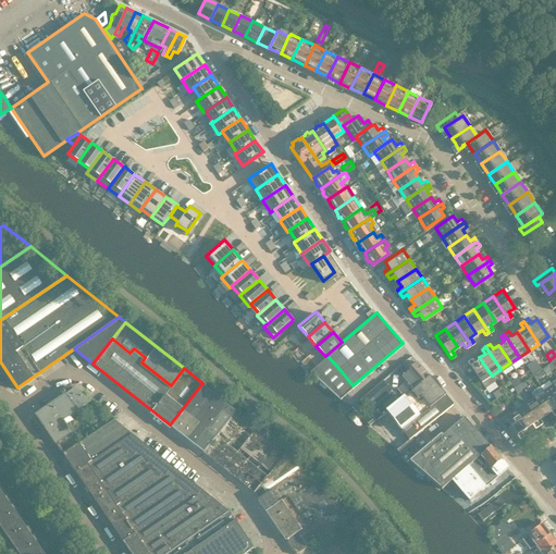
[(338,368),(326,355),(309,370),(340,397),(353,385),(338,368)]
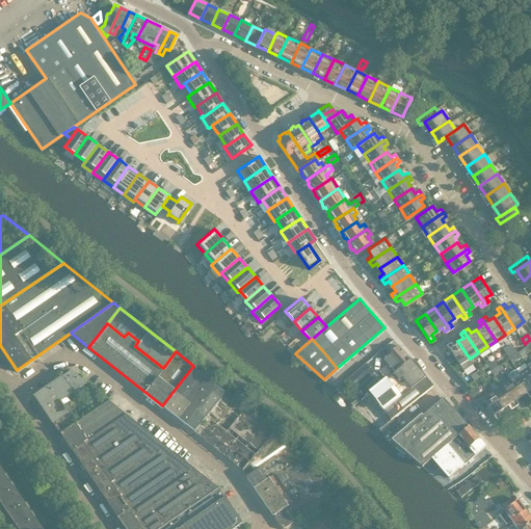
[(472,362),(470,359),(457,341),(452,345),(450,341),(446,343),(462,369),(472,362)]
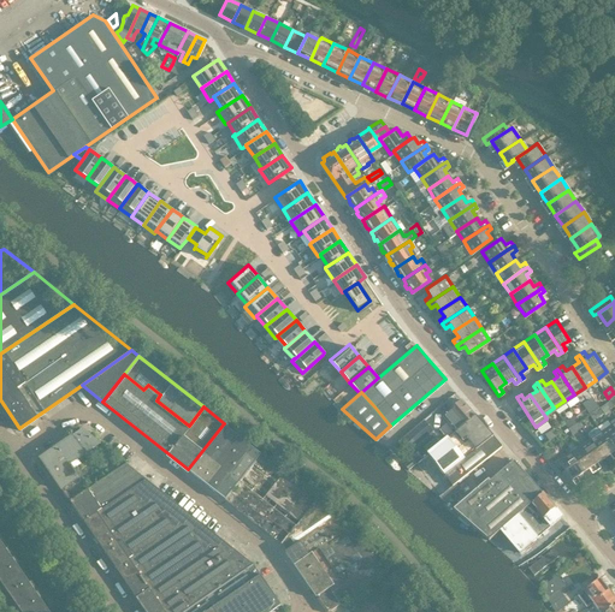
[(460,397),(441,414),(454,429),(474,414),(460,397)]
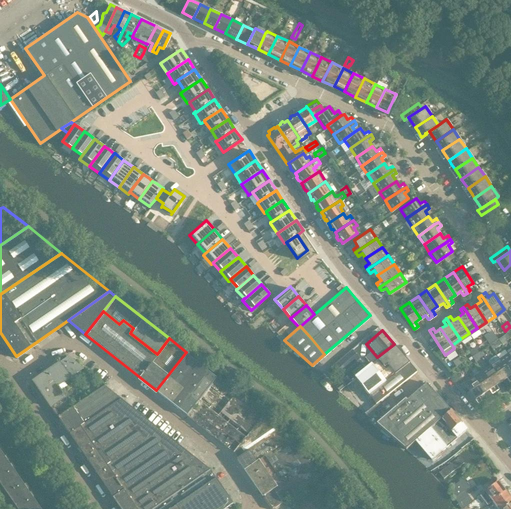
[(478,343),(468,347),(471,352),(480,348),(478,343)]
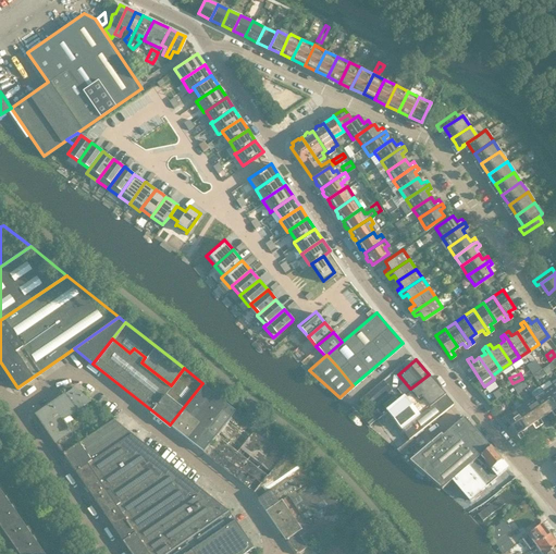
[(410,389),(385,408),(408,438),(411,435),(453,402),(429,374),(410,389)]
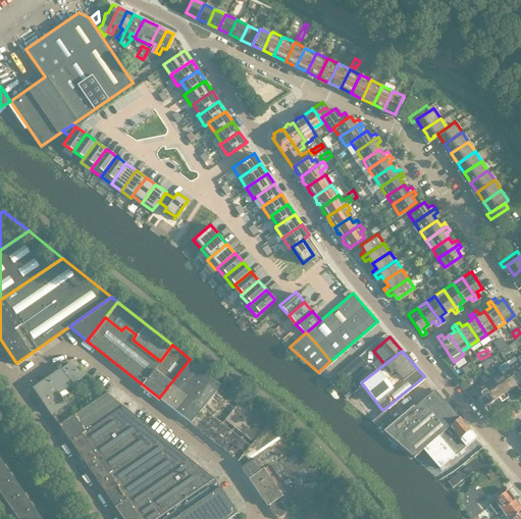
[(358,354),(335,373),(344,383),(366,364),(358,354)]
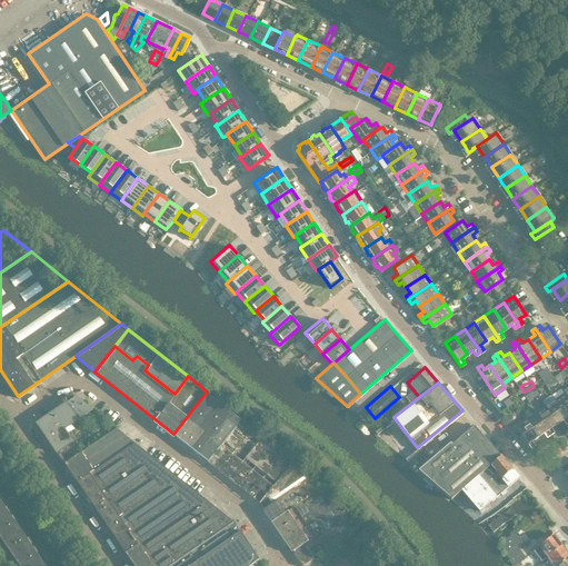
[(567,398),(562,390),(554,397),(567,419),(567,398)]
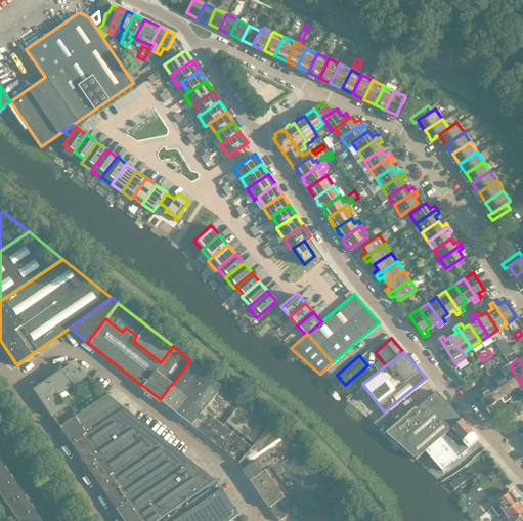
[(190,360),(160,399),(176,411),(206,374),(207,373),(190,360)]
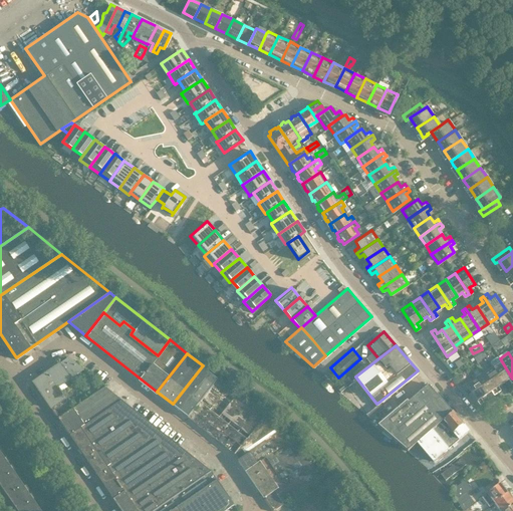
[(82,368),(67,356),(58,362),(69,377),(82,368)]
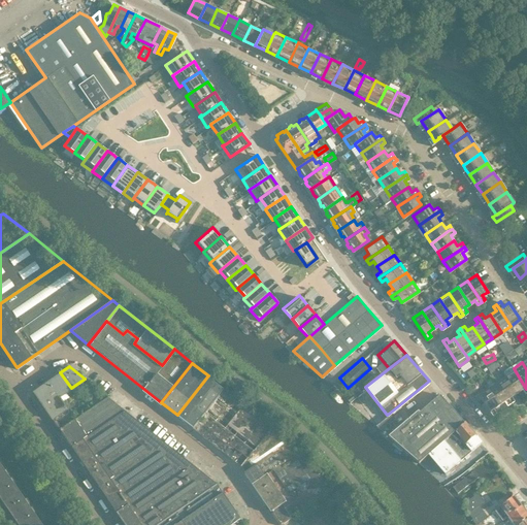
[(526,389),(514,368),(504,374),(516,392),(522,388),(524,392),(526,390),(526,389)]
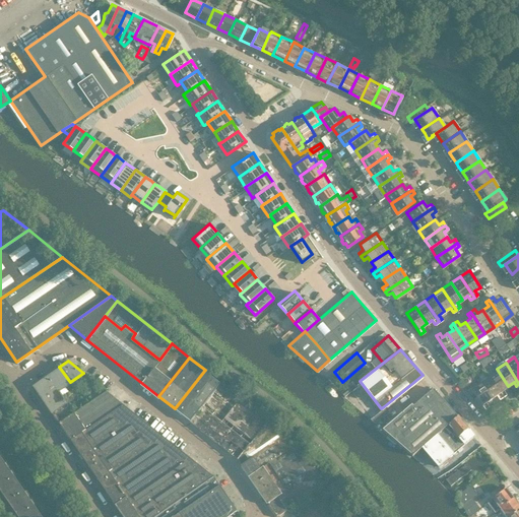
[(33,385),(52,412),(66,402),(59,391),(70,382),(59,367),(33,385)]
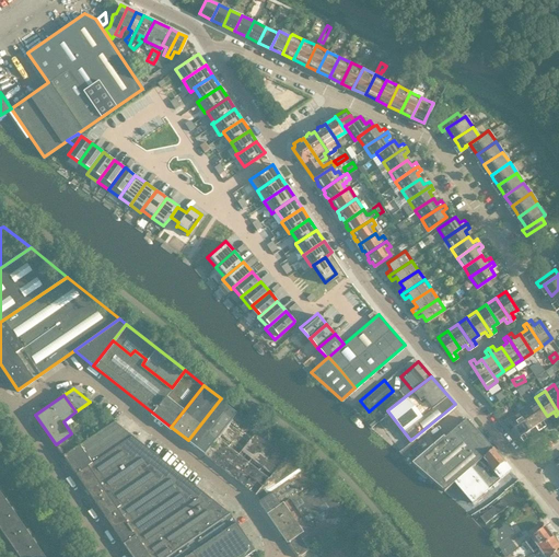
[(535,397),(526,404),(542,427),(545,424),(542,419),(547,416),(535,397)]
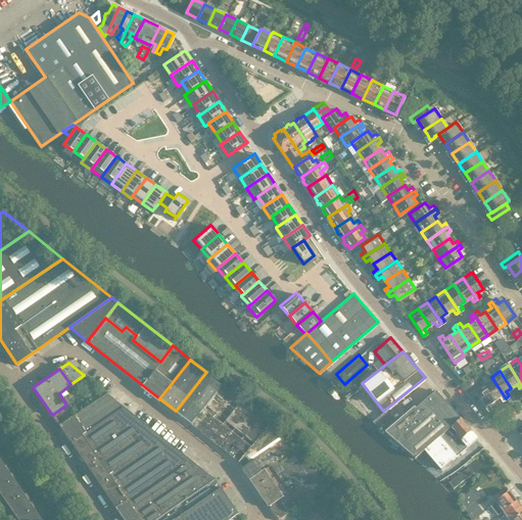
[(205,373),(176,411),(190,423),(221,384),(205,373)]
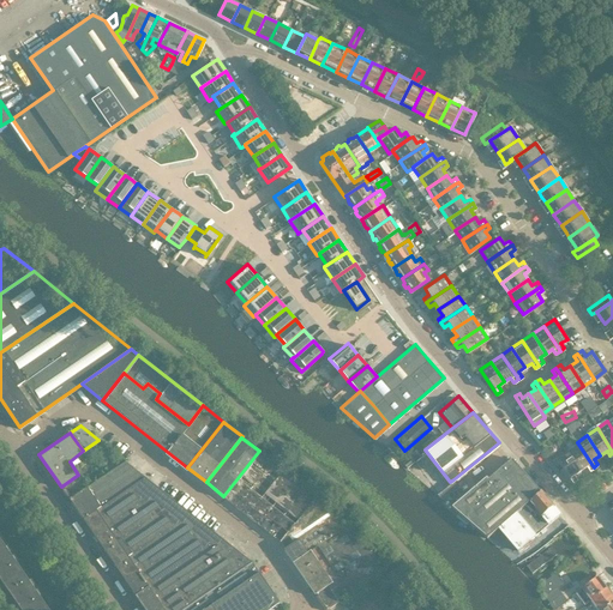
[(594,467),(577,442),(566,450),(580,469),(586,465),(589,470),(594,467)]
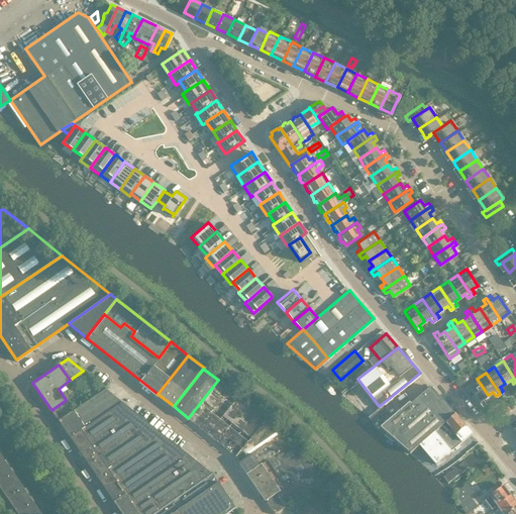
[(471,389),(479,401),(482,406),(486,403),(483,399),(488,395),(477,379),(468,385),(471,389)]
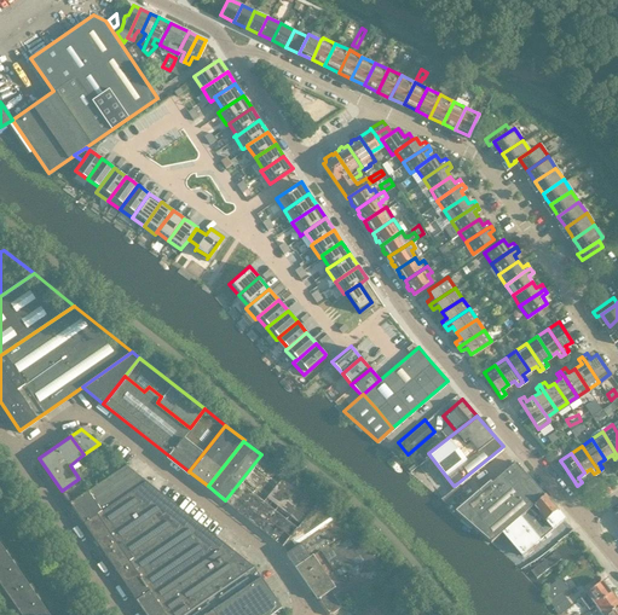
[(261,454),(225,500),(282,545),(317,499),(261,454)]
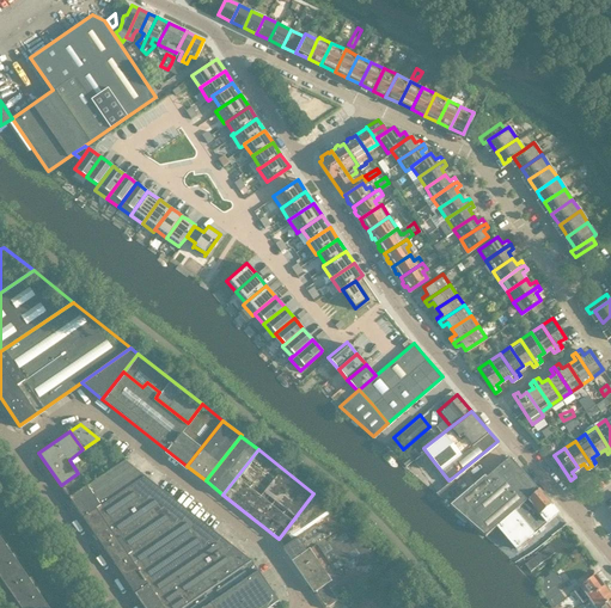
[(509,455),(486,476),(483,473),(448,503),(484,534),(501,519),(538,489),(509,455)]
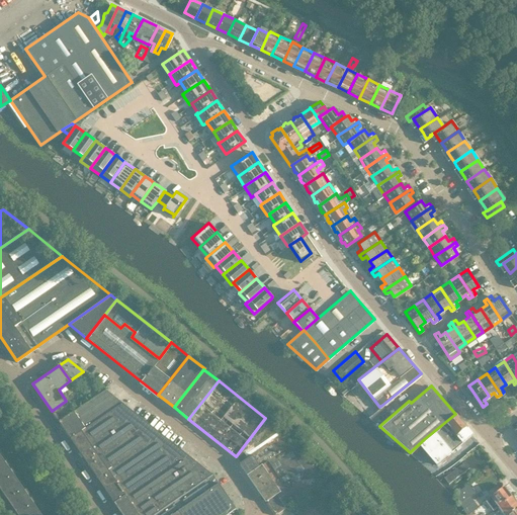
[(104,388),(58,421),(69,436),(121,401),(104,388)]
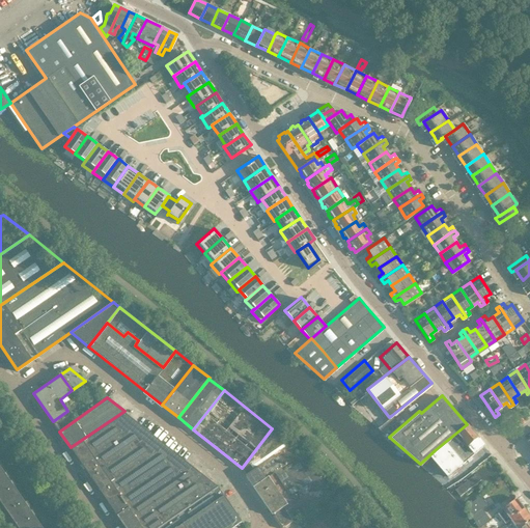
[(124,411),(71,447),(126,527),(154,527),(217,485),(217,484),(186,461),(124,412),(124,411)]
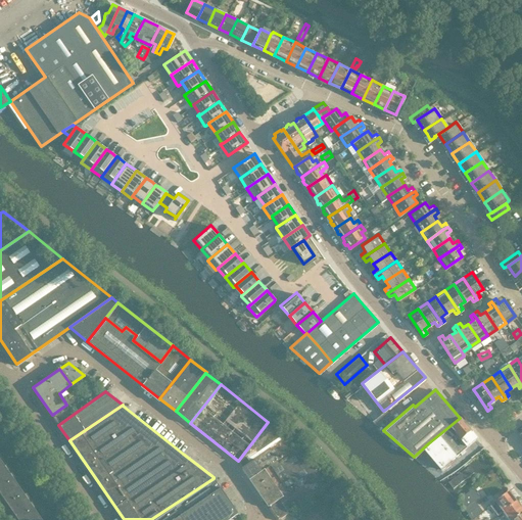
[(383,411),(373,419),(377,424),(390,414),(386,409),(383,411)]
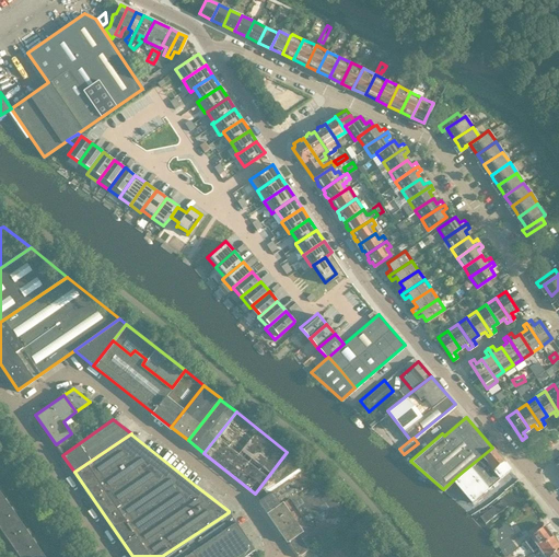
[(492,448),(443,489),(464,507),(491,483),(492,484),(497,480),(496,479),(510,467),(492,448)]
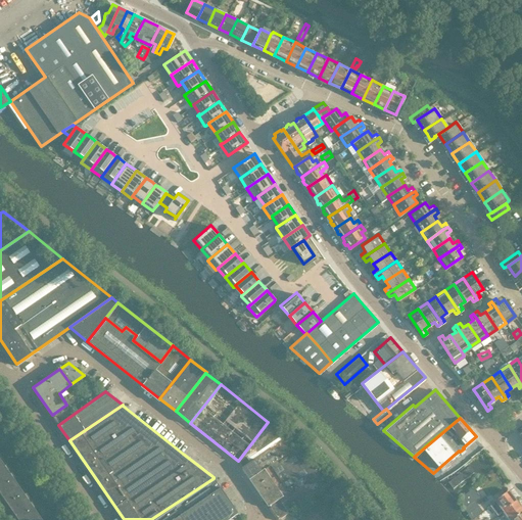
[(268,422),(238,461),(242,466),(241,467),(248,478),(295,445),(294,444),(268,422)]
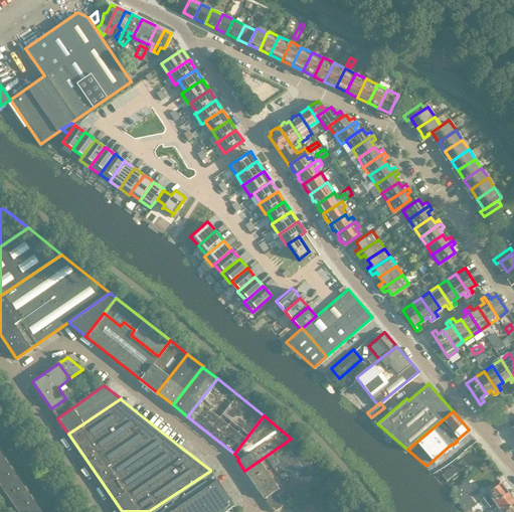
[(291,439),(244,471),(263,497),(273,511),(286,501),(326,474),(291,439)]
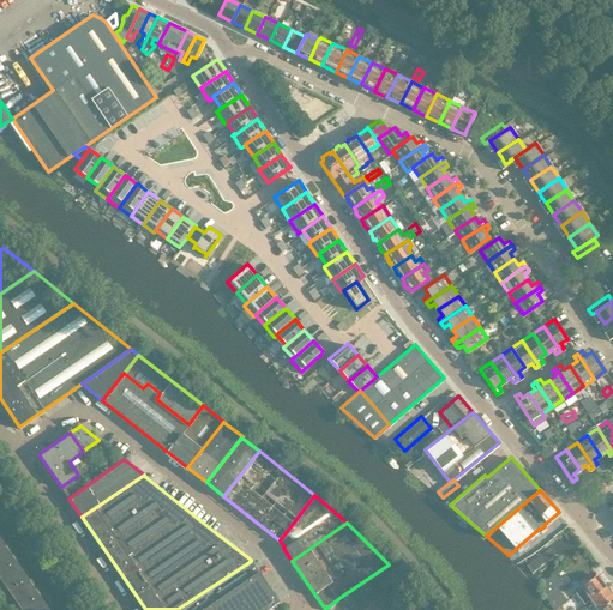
[(46,609),(0,531),(0,577),(19,609),(46,609)]
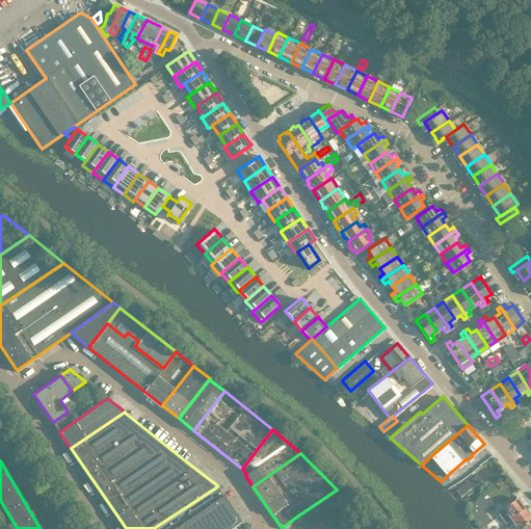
[(217,486),(154,528),(228,528),(241,520),(217,486)]
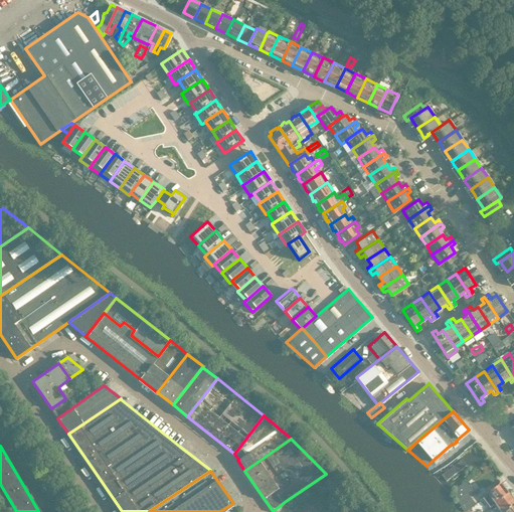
[(459,503),(463,508),(474,500),(466,490),(470,486),(464,478),(457,484),(454,491),(458,496),(456,497),(460,502),(459,503)]
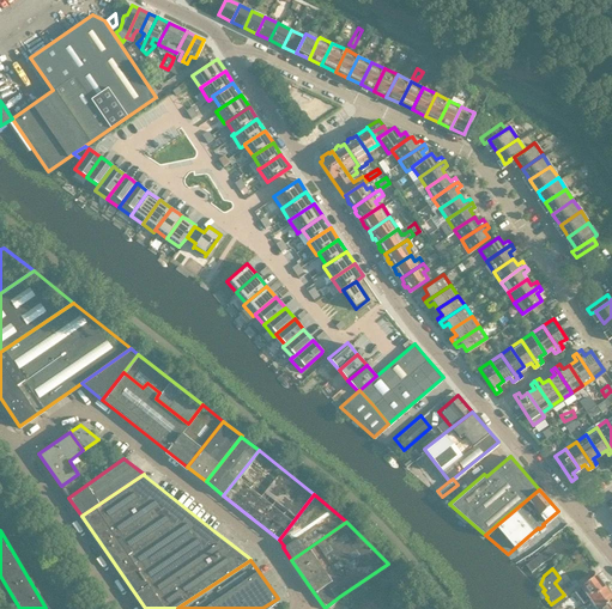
[(597,572),(574,590),(582,601),(588,597),(605,584),(597,572)]
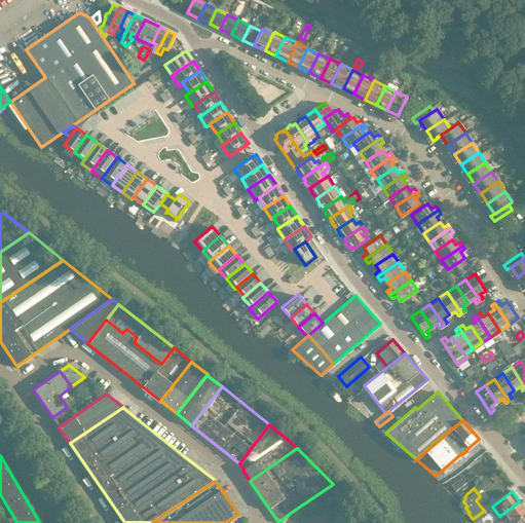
[(524,510),(519,501),(504,513),(512,522),(524,512),(524,510)]
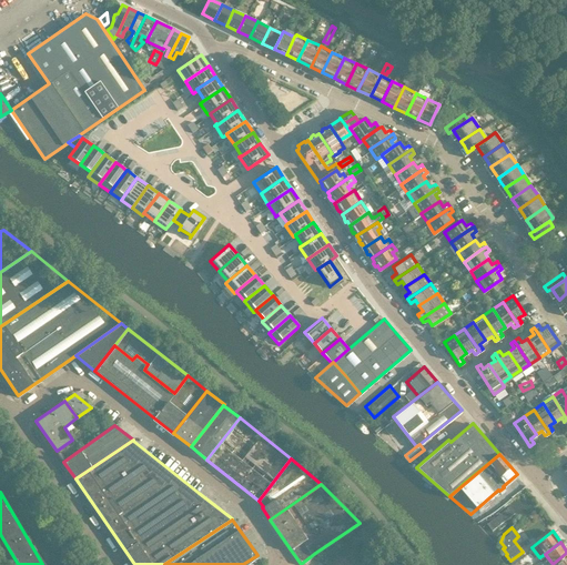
[(553,564),(566,564),(566,553),(553,564)]
